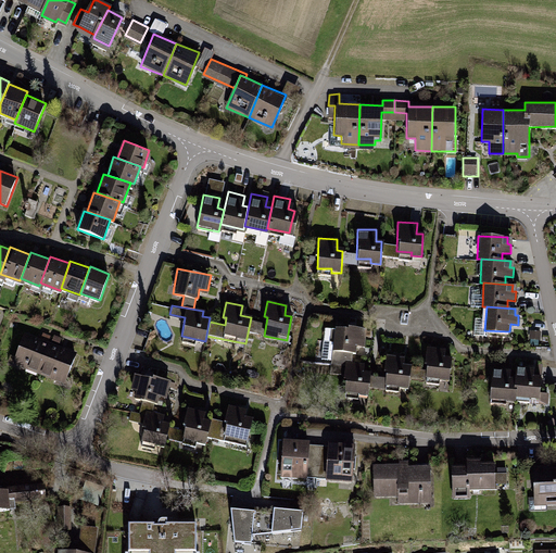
[(331,357),(330,371),(344,373),(345,360),(352,360),(352,353),(356,353),(356,348),(364,349),(366,327),(349,324),(348,327),(326,325),(321,356),(331,357)]
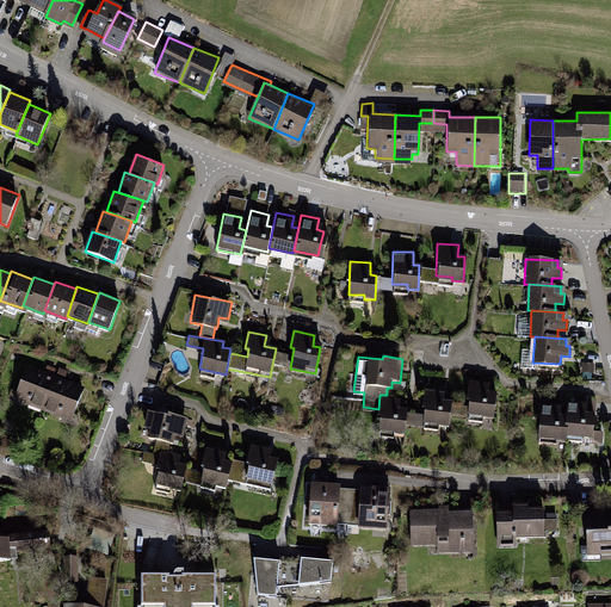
[(594,361),(582,360),(581,369),(582,369),(582,376),(591,377),(592,370),(593,370),(594,361)]
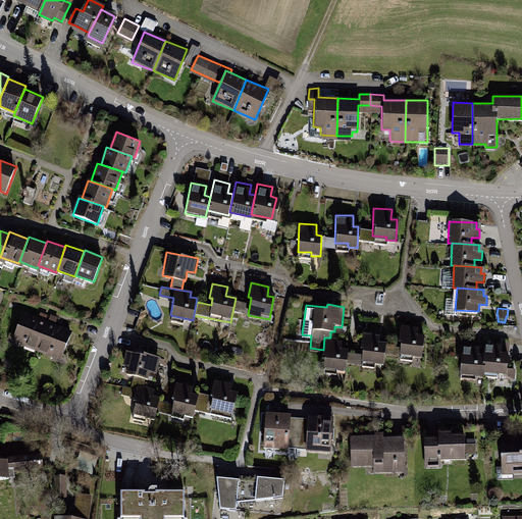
[(71,330),(22,311),(11,339),(60,358),(71,330)]
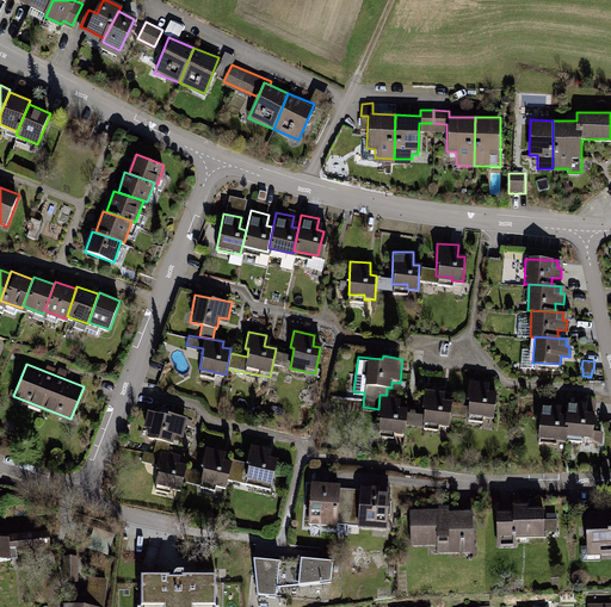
[(489,381),(468,379),(467,397),(469,397),(468,419),(494,421),(497,390),(488,390),(489,381)]
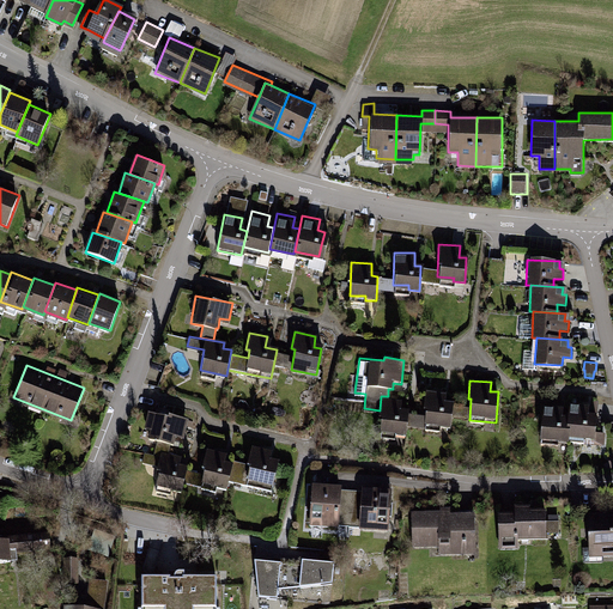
[(444,389),(424,388),(423,406),(425,406),(424,427),(450,430),(453,399),(444,399),(444,389)]
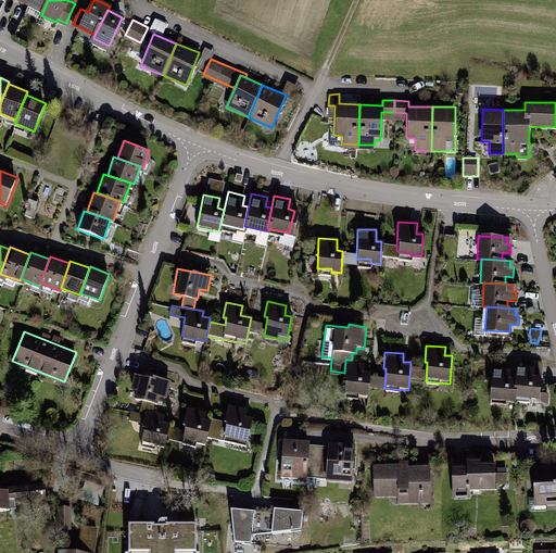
[(352,360),(345,360),(344,373),(343,376),(346,377),(344,393),(367,397),(369,369),(362,368),(363,361),(352,360)]
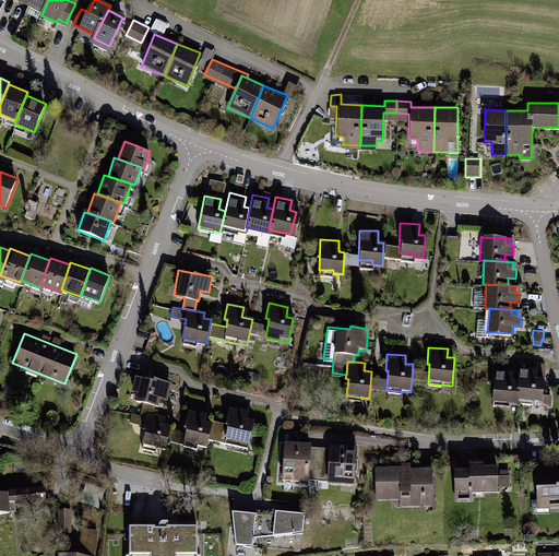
[(518,378),(516,400),(532,400),(532,403),(550,404),(550,391),(542,391),(543,366),(526,365),(526,377),(518,378)]
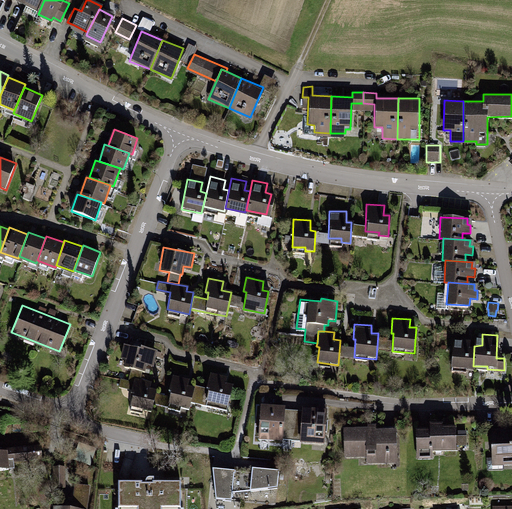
[(469,338),(454,336),(451,368),(473,370),(473,366),(474,346),(468,345),(469,338)]
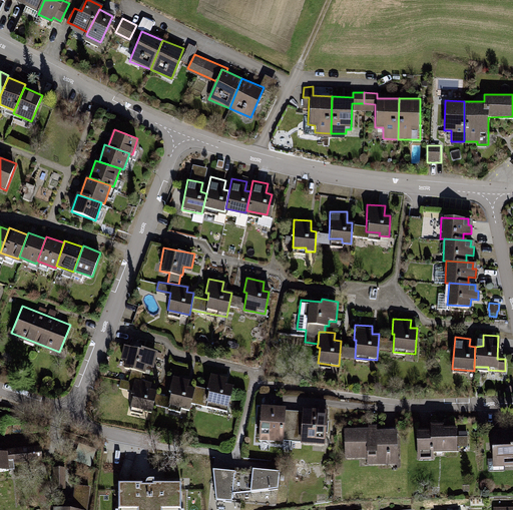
[(159,352),(125,343),(121,358),(129,360),(127,368),(129,368),(127,378),(138,381),(141,371),(145,372),(148,364),(155,366),(159,352)]
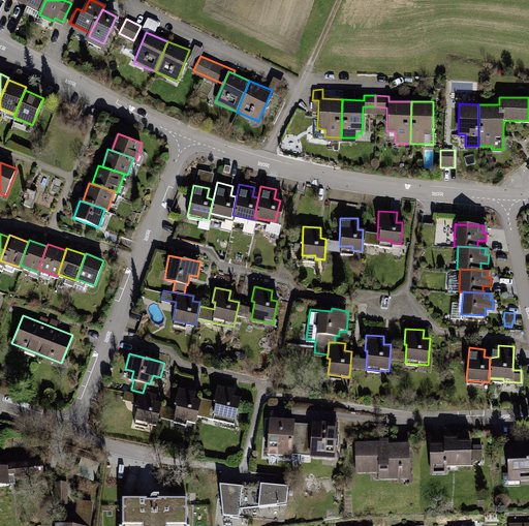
[(234,388),(217,384),(213,401),(203,399),(198,415),(234,422),(238,399),(231,397),(234,388)]
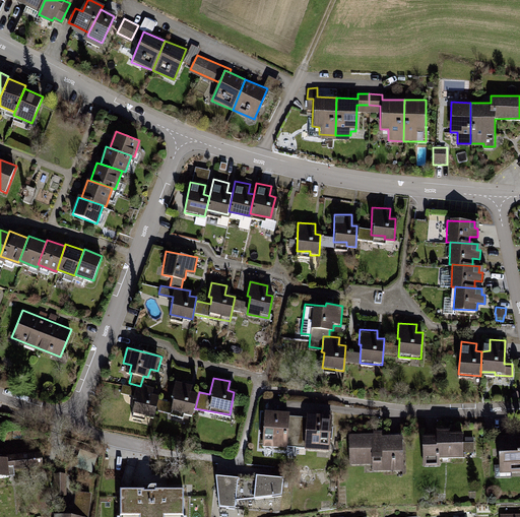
[(193,385),(174,381),(171,397),(173,397),(172,401),(158,398),(156,408),(170,411),(193,416),(199,392),(192,390),(193,385)]
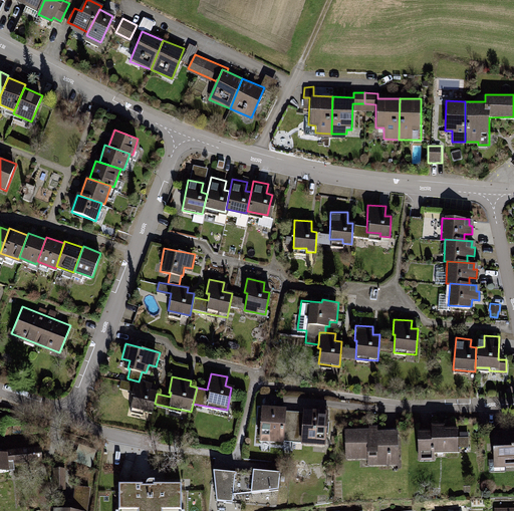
[(155,387),(120,377),(118,387),(134,390),(129,411),(152,417),(157,395),(153,394),(155,387)]
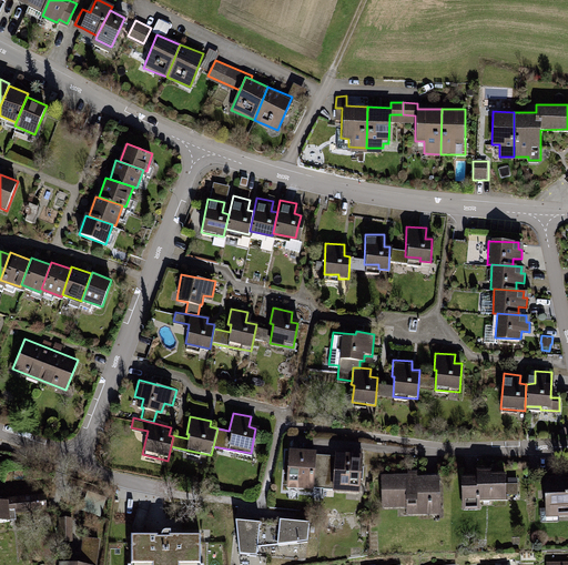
[(322,485),(324,453),(314,453),(314,449),(290,447),(286,486),(312,487),(312,484),(322,485)]
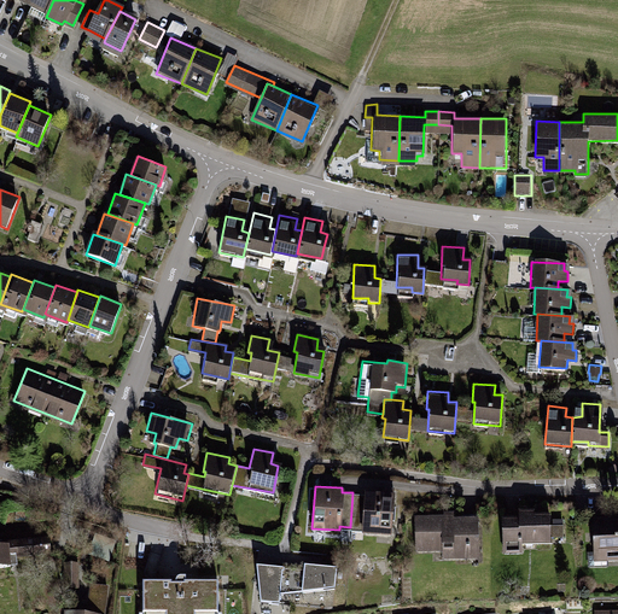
[(353,492),(350,527),(361,527),(360,532),(392,533),(395,492),(362,490),(362,493),(353,492)]
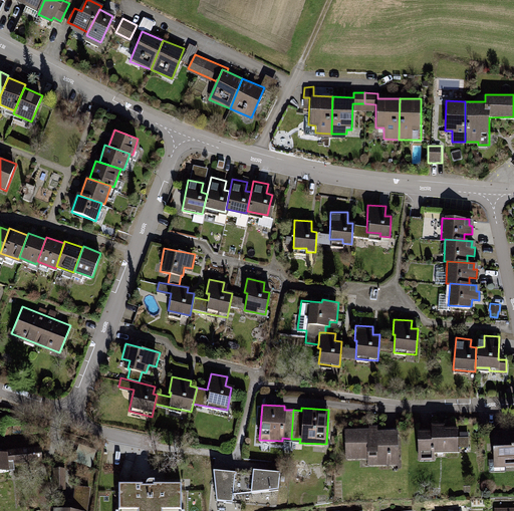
[(457,423),(418,424),(419,459),(434,458),(434,451),(460,451),(460,447),(469,446),(468,430),(457,430),(457,423)]
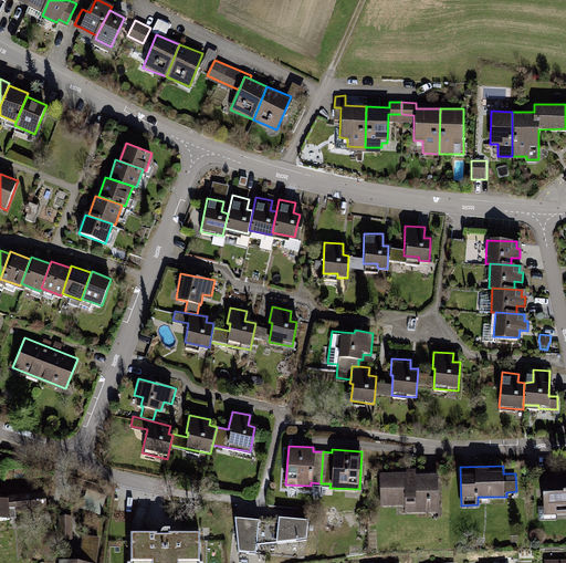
[(437,469),(380,471),(381,506),(404,504),(405,512),(438,511),(437,469)]
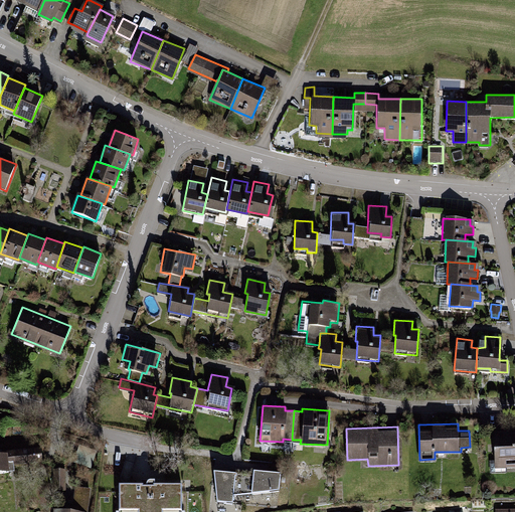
[(514,432),(494,432),(493,468),(514,468),(514,432)]
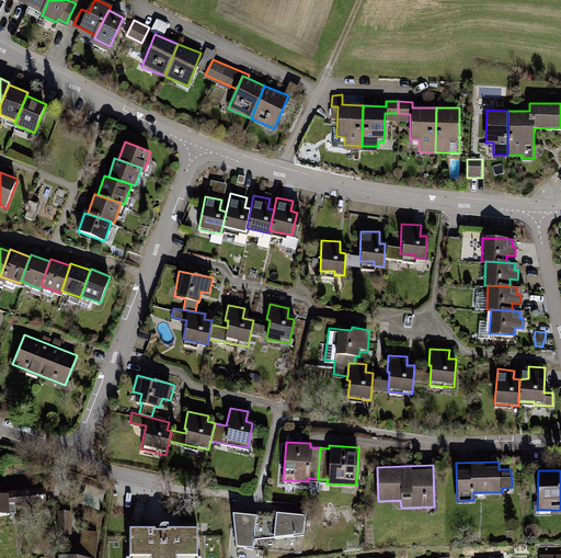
[(7,491),(0,491),(0,514),(8,513),(7,501),(44,498),(43,485),(7,489),(7,491)]
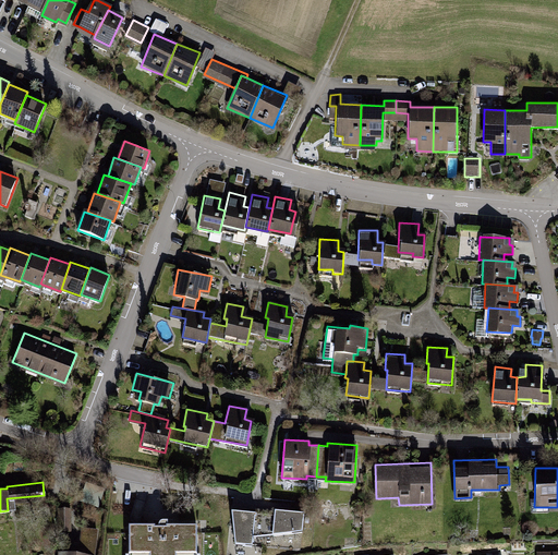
[(56,502),(56,530),(69,530),(69,502),(56,502)]
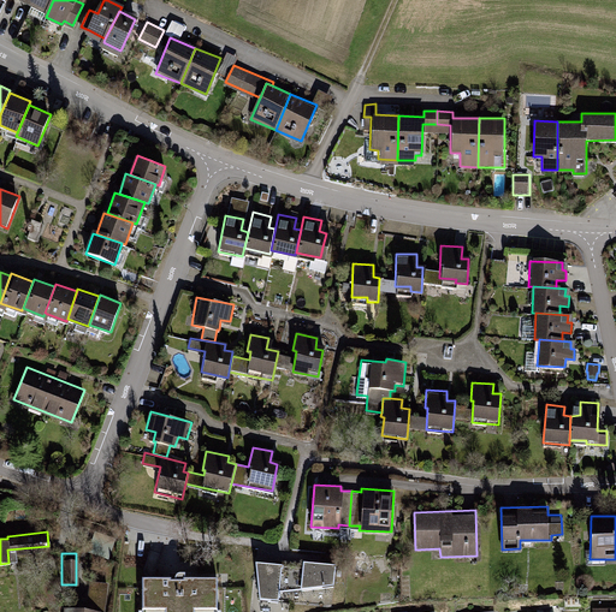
[(302,560),(301,565),(291,565),(289,589),(298,588),(332,583),(333,563),(302,560)]
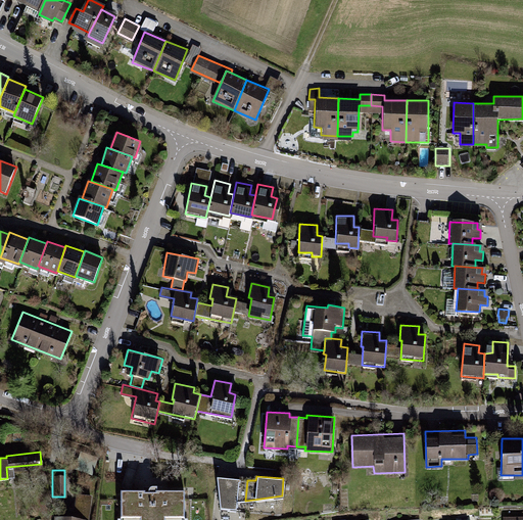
[(246,480),(217,477),(219,508),(236,509),(236,501),(245,501),(246,480)]
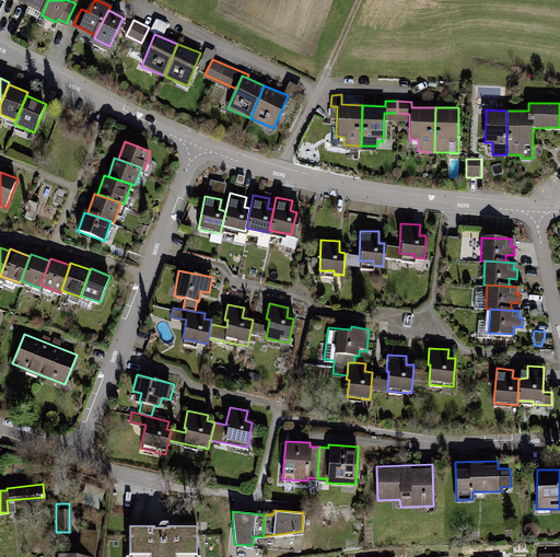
[(130,525),(129,556),(196,556),(197,526),(130,525)]
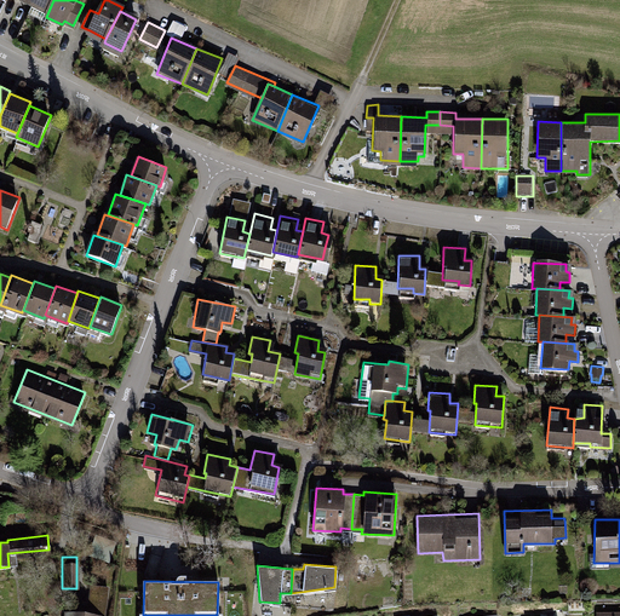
[(80,610),(64,608),(62,615),(104,615),(109,586),(90,583),(86,604),(80,604),(80,610)]
